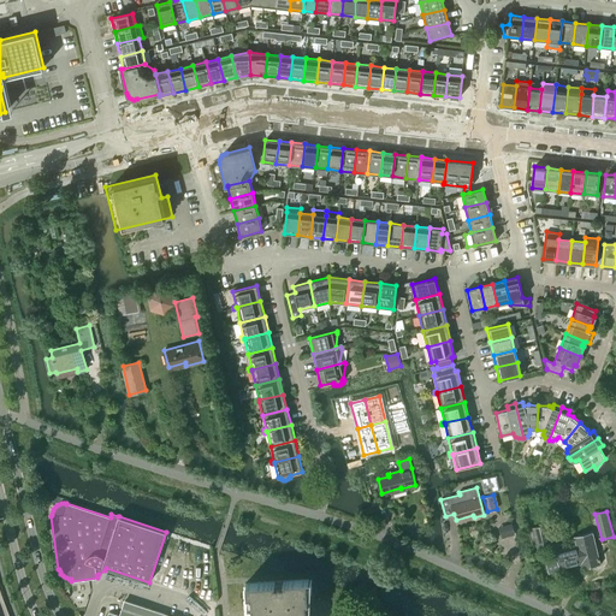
[(533,528),(538,548),(554,544),(551,533),(549,523),(533,528)]
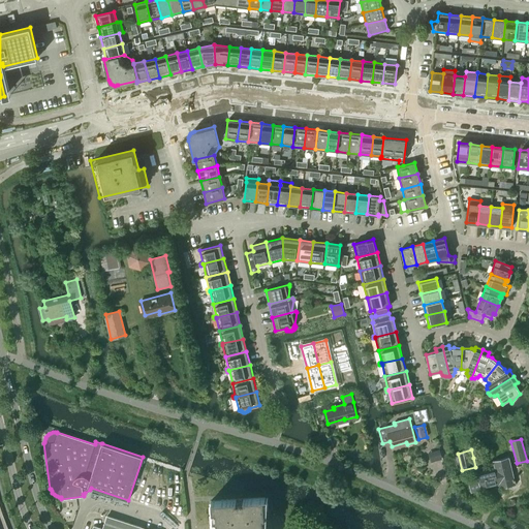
[(494,461),(495,469),(496,469),(498,479),(499,484),(500,488),(499,488),(499,489),(516,485),(516,484),(515,484),(508,458),(509,457),(493,461),(494,461)]
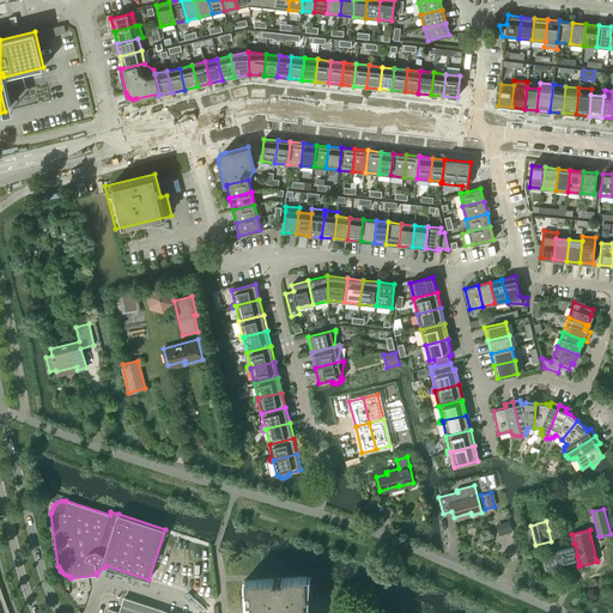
[(558,565),(578,560),(577,556),(575,544),(574,544),(556,548),(556,547),(553,547),(553,548),(552,548),(554,554),(544,557),(542,557),(546,571),(547,571),(546,570),(557,568),(558,568),(558,565)]
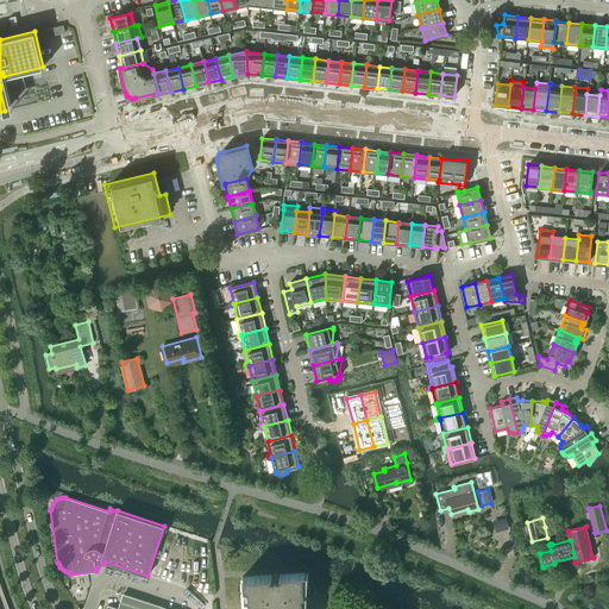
[(280,573),(243,576),(244,588),(249,588),(249,608),(306,608),(307,604),(307,584),(308,572),(306,572),(306,571),(280,573)]
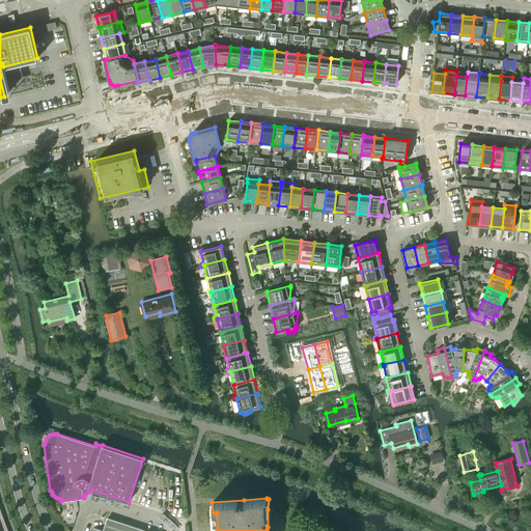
[(147,530),(108,518),(104,530),(94,528),(92,530),(147,530)]
